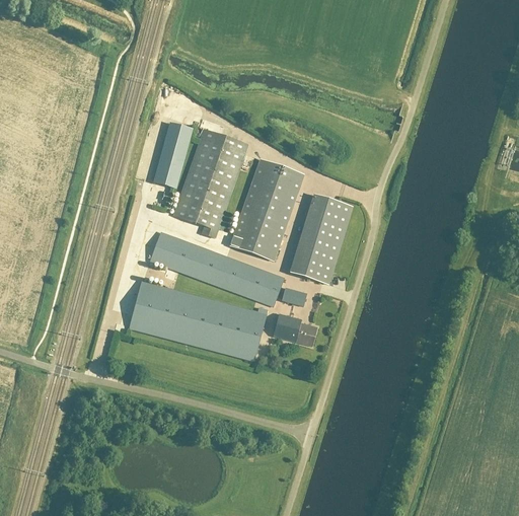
[(192,129),(169,123),(153,181),(175,188),(192,129)]
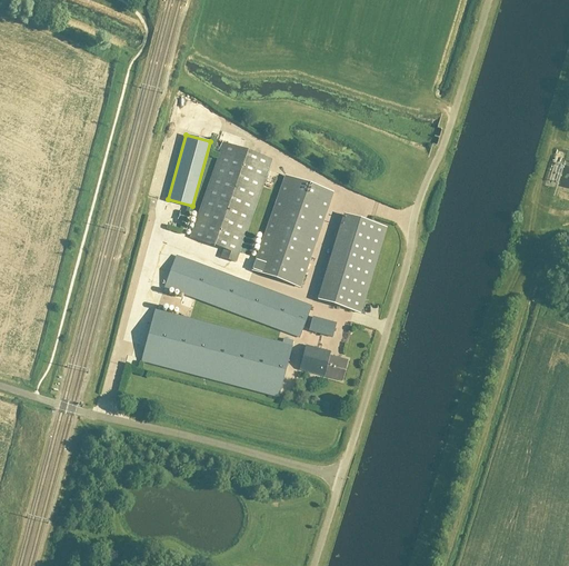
[(235,261),(271,158),(223,141),(190,236),(223,248),(221,256),(235,261)]
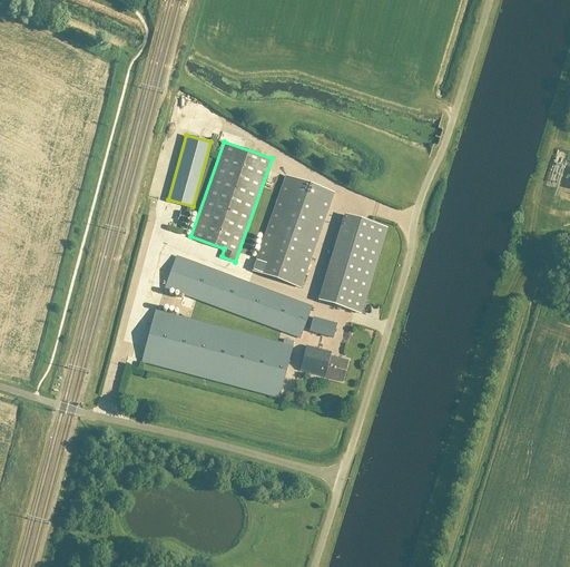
[(300,286),(333,192),(285,175),(253,270),(300,286)]
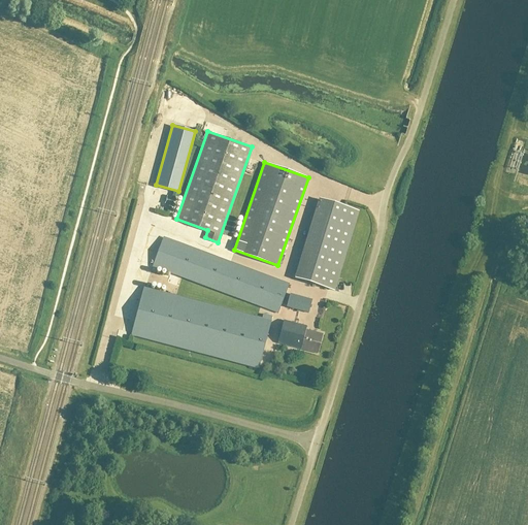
[(304,281),(334,289),(358,210),(319,198),(303,248),(314,251),(307,270),(304,281)]
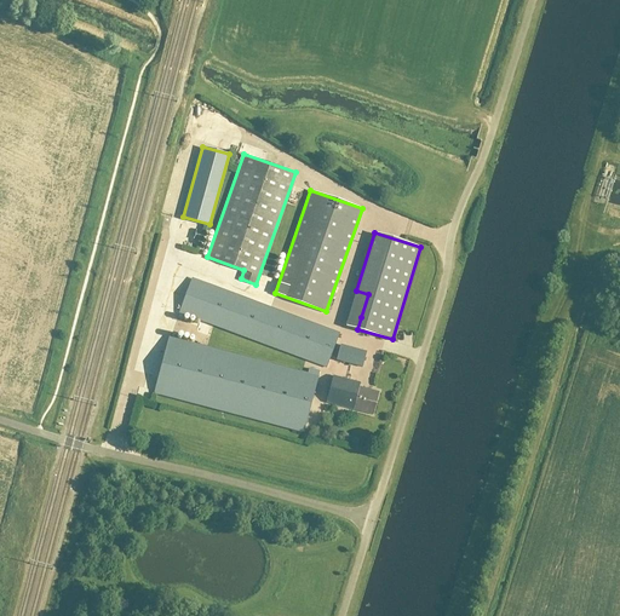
[(191,277),(179,310),(327,366),(339,332),(191,277)]
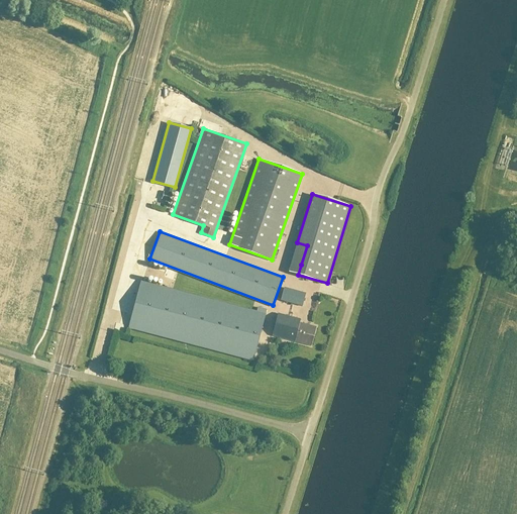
[(252,358),(265,313),(140,281),(128,326),(252,358)]
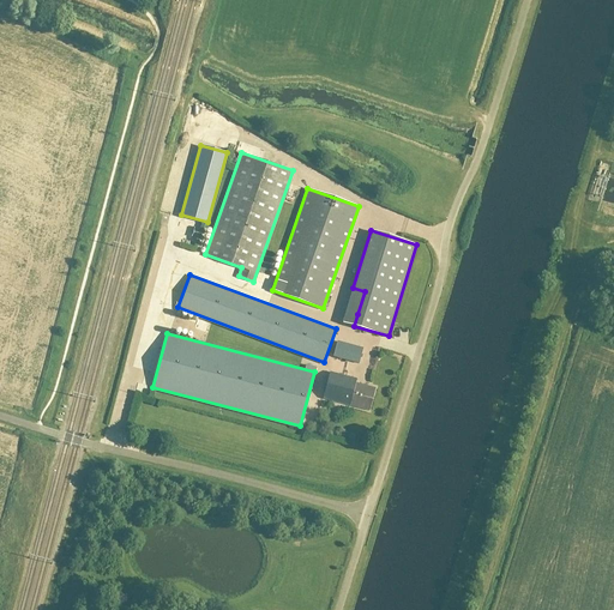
[(350,345),(336,340),(332,355),(347,358),(350,345)]
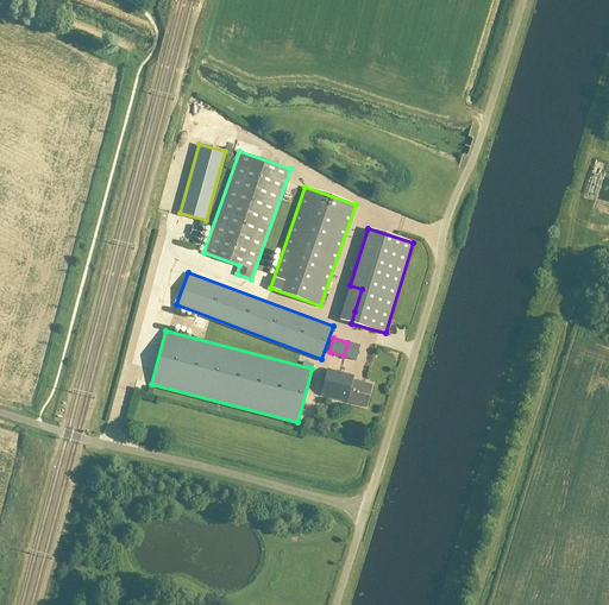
[(320,392),(338,397),(365,404),(371,383),(352,377),(353,373),(327,366),(320,392)]
